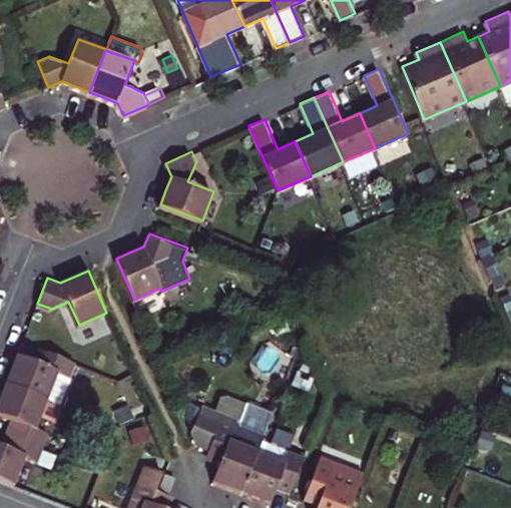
[(77,362),(39,347),(35,360),(18,353),(12,368),(6,383),(62,405),(73,376),(72,375),(77,362)]
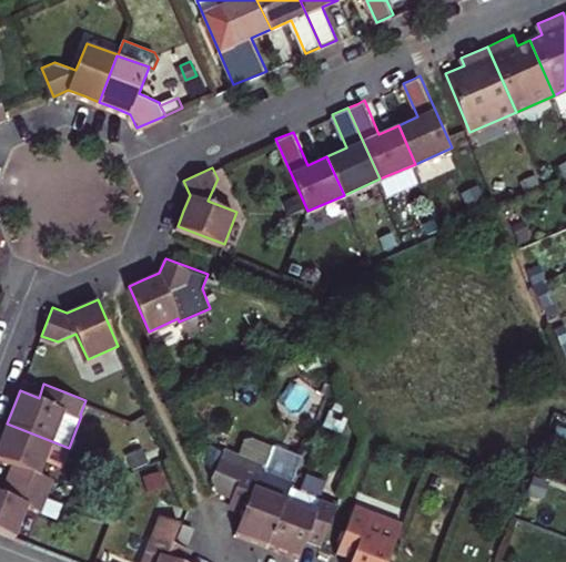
[(565,425),(559,422),(552,440),(565,446),(565,425)]
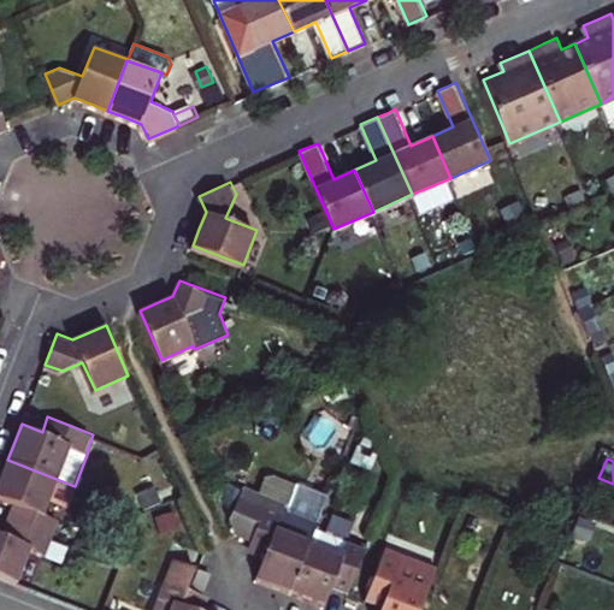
[(78,487),(75,486),(7,460),(1,477),(0,479),(0,495),(15,501),(9,517),(54,536),(62,517),(45,511),(51,497),(71,504),(78,487)]
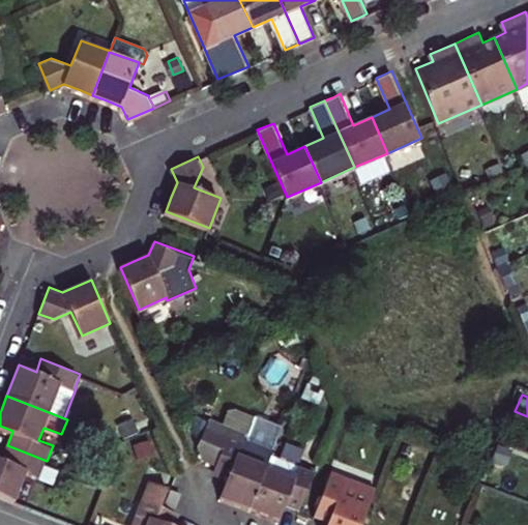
[(130,406),(123,408),(126,416),(134,413),(130,406)]
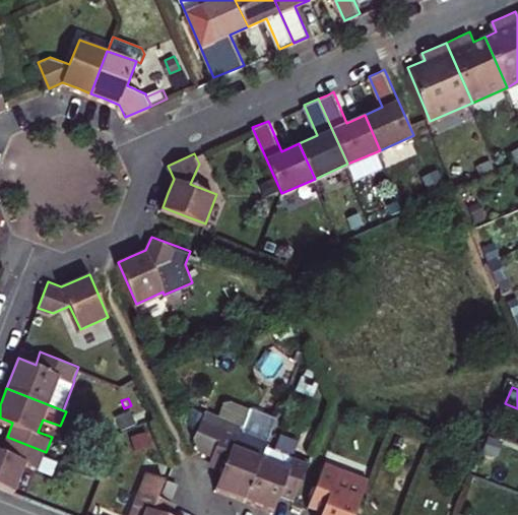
[(219,417),(248,429),(255,409),(225,399),(219,417)]
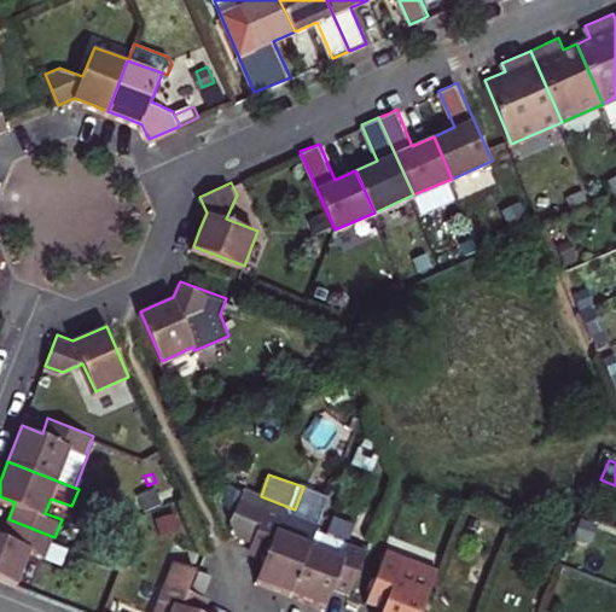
[(318,528),(318,525),(292,514),(295,510),(261,496),(244,490),(243,493),(215,482),(238,536),(253,541),(266,508),(284,514),(278,529),(312,542),(318,528)]
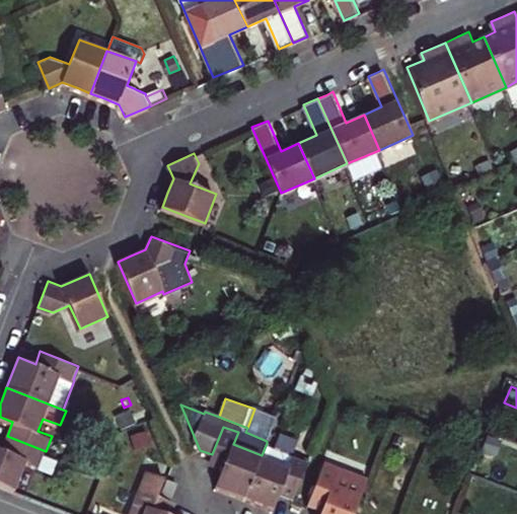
[(230,491),(245,497),(262,455),(233,444),(238,432),(223,427),(212,454),(211,456),(225,462),(223,468),(216,486),(230,491)]
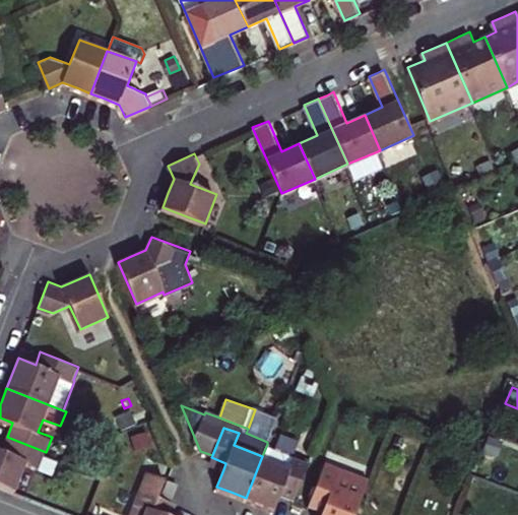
[(493,434),(486,451),(499,456),(505,439),(493,434)]
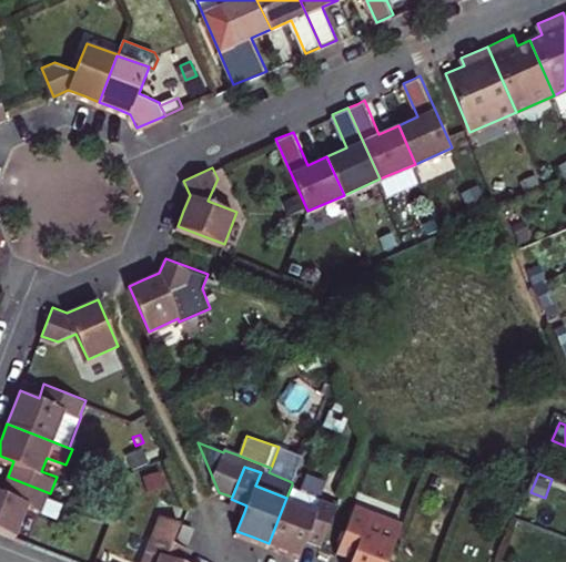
[(50,493),(8,477),(2,491),(0,490),(0,528),(17,535),(29,503),(43,509),(50,493)]
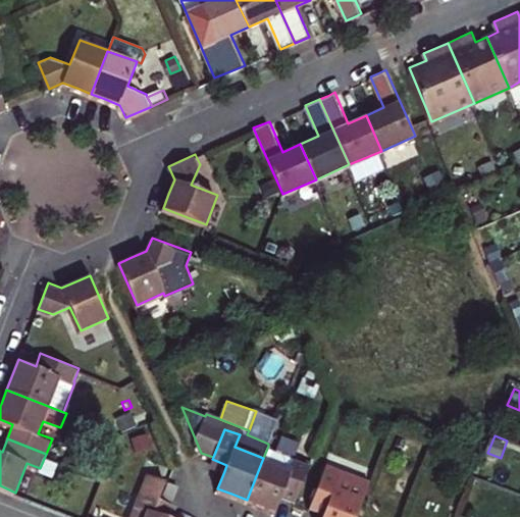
[(298,496),(312,458),(298,453),(297,457),(268,446),(263,458),(247,500),(261,506),(275,511),(281,496),(284,489),(298,496)]
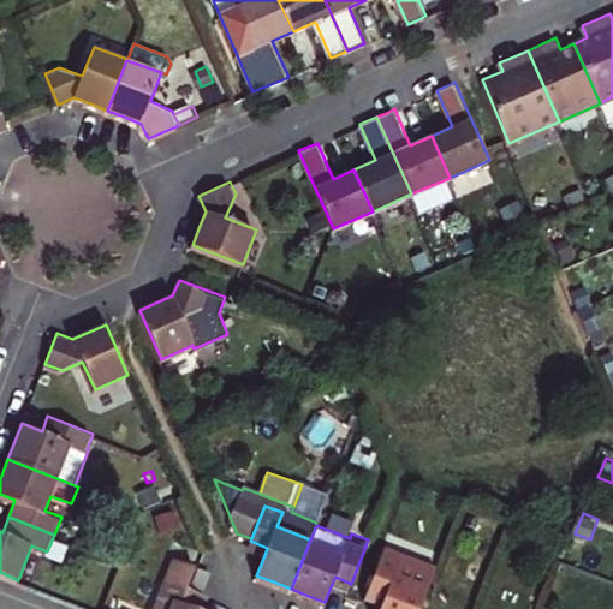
[(267,548),(250,541),(248,548),(265,555),(267,548)]
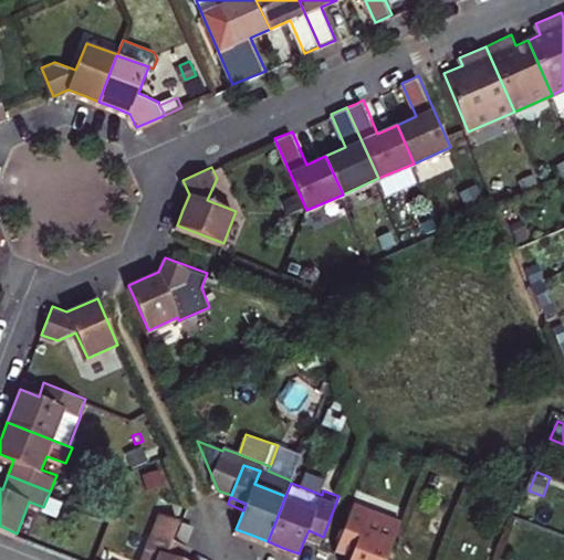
[(355,502),(338,542),(354,548),(352,555),(348,559),(386,559),(403,520),(355,502)]
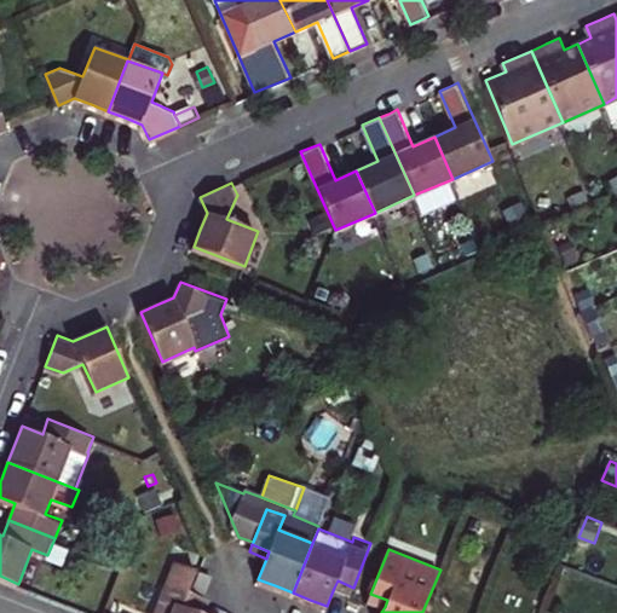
[(163,580),(190,590),(200,568),(173,557),(163,580)]
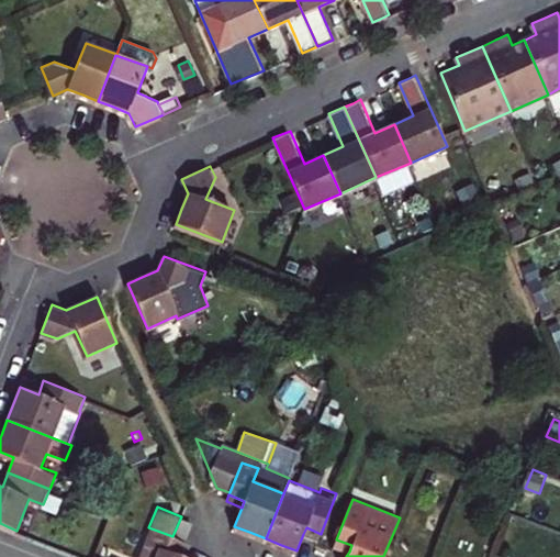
[(181,517),(174,536),(187,541),(193,522),(181,517)]
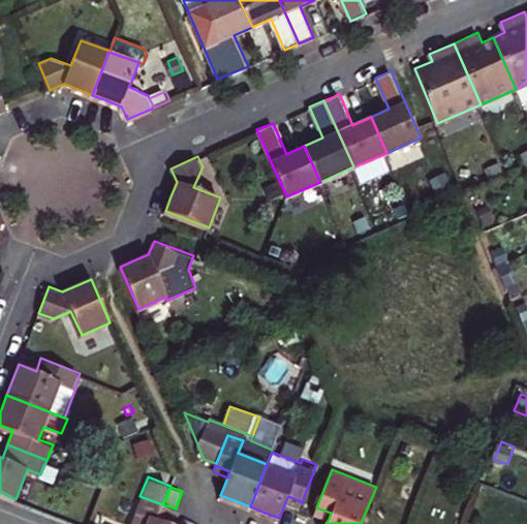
[(128,523),(169,523),(167,523),(174,509),(162,504),(140,496),(128,523)]
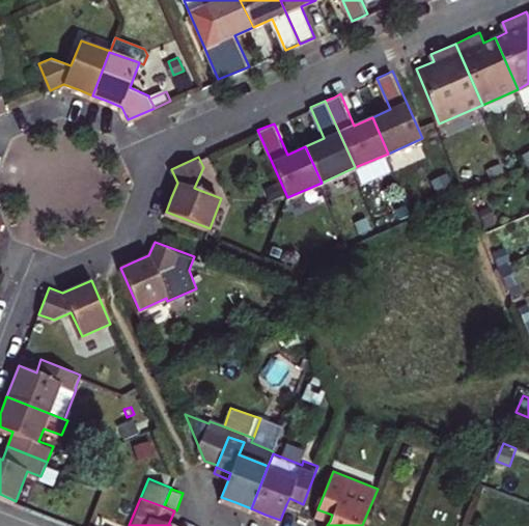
[(289,498),(286,504),(301,510),(303,504),(289,498)]
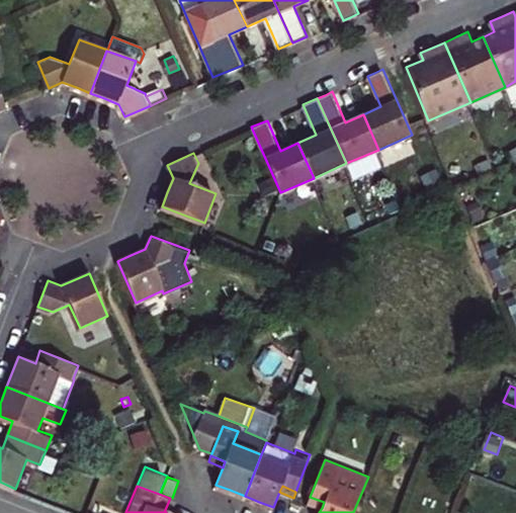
[(310,497),(308,503),(322,508),(324,502),(310,497)]
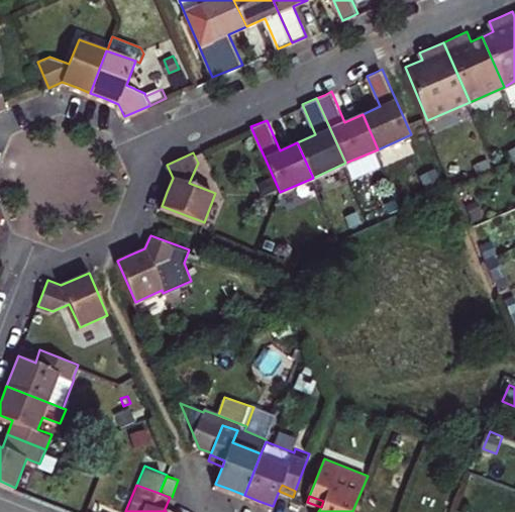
[(164,511),(166,511),(170,511),(176,500),(170,497),(164,511)]
